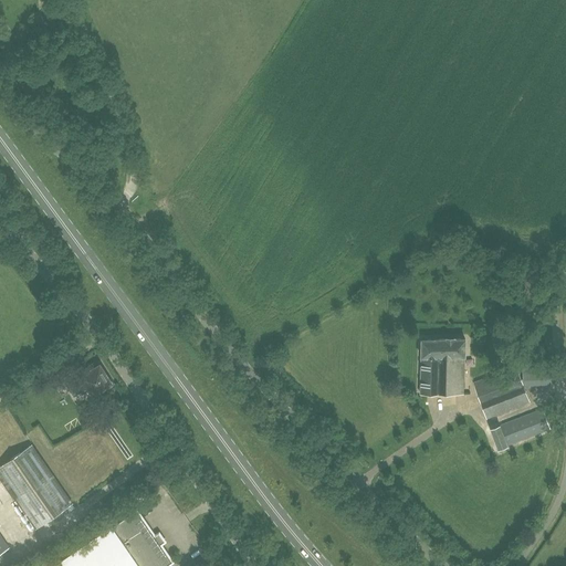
[(464,341),(421,341),(419,394),(462,395),(463,363),(465,363),(464,341)]
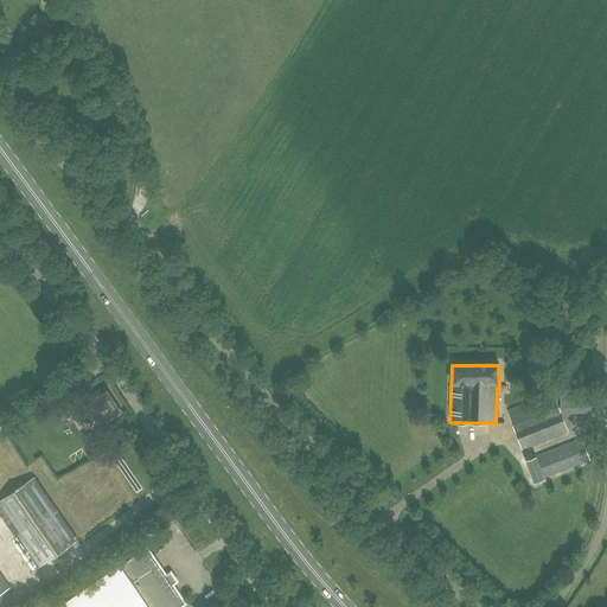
[(560,406),(558,406),(561,413),(590,411),(589,389),(560,391),(560,406)]
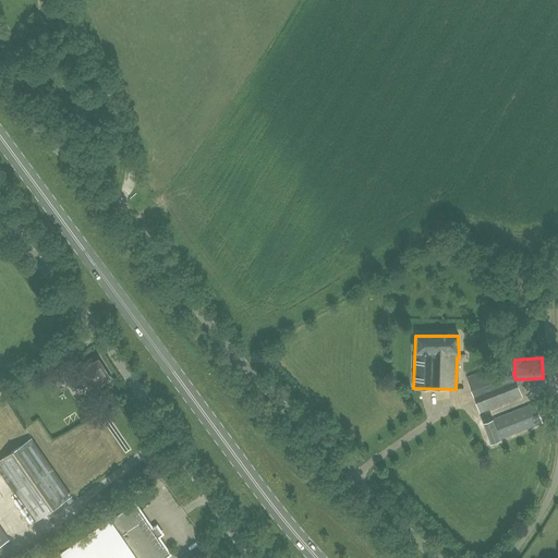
[(508,360),(466,377),(480,413),(521,397),(516,379),(513,373),(508,360)]
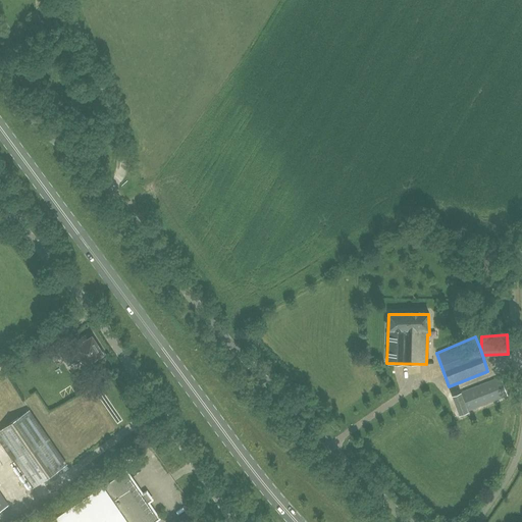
[(99,359),(106,355),(101,348),(99,348),(92,337),(75,349),(77,352),(71,355),(65,346),(58,350),(68,366),(82,358),(86,365),(97,358),(99,359)]
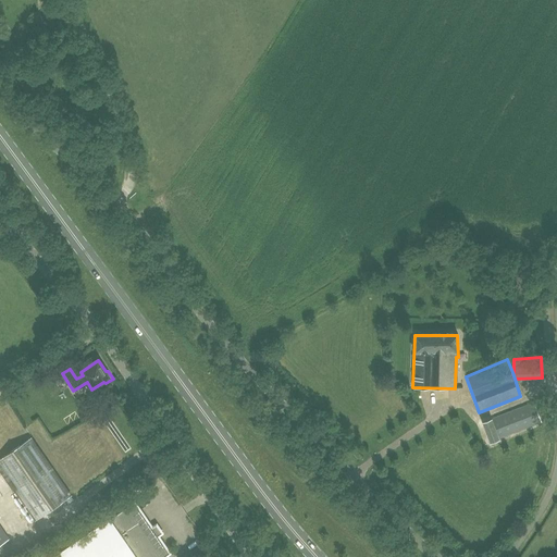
[(533,403),(482,422),(490,442),(541,422),(533,403)]
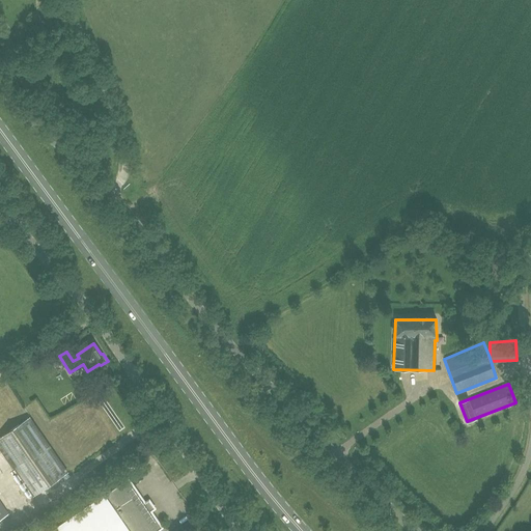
[(29,417),(0,437),(0,448),(33,496),(67,472),(29,417)]
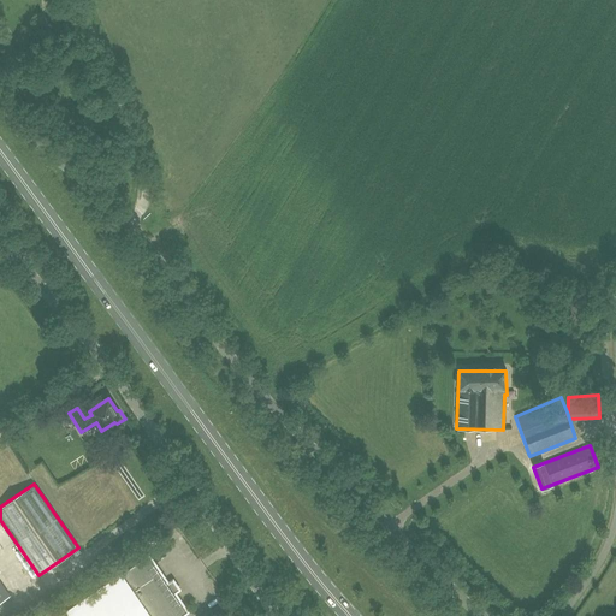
[(182,615),(189,612),(149,556),(123,574),(122,573),(59,615),(182,615)]
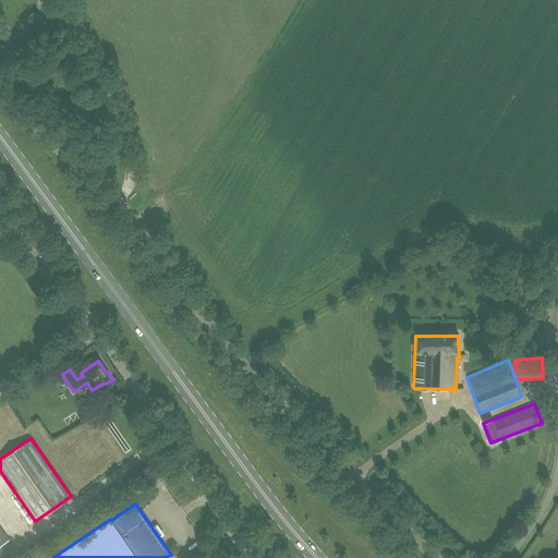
[(0,525),(0,545),(9,540),(0,525)]
